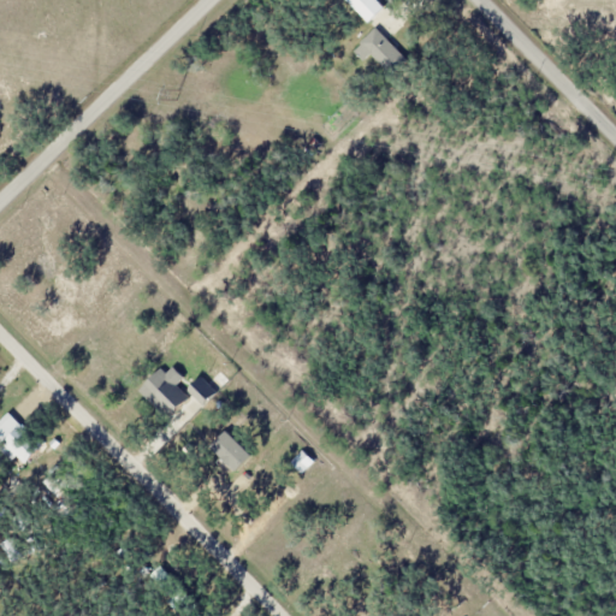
[(348,0),(378,0),(384,6),(368,21),(348,0)]
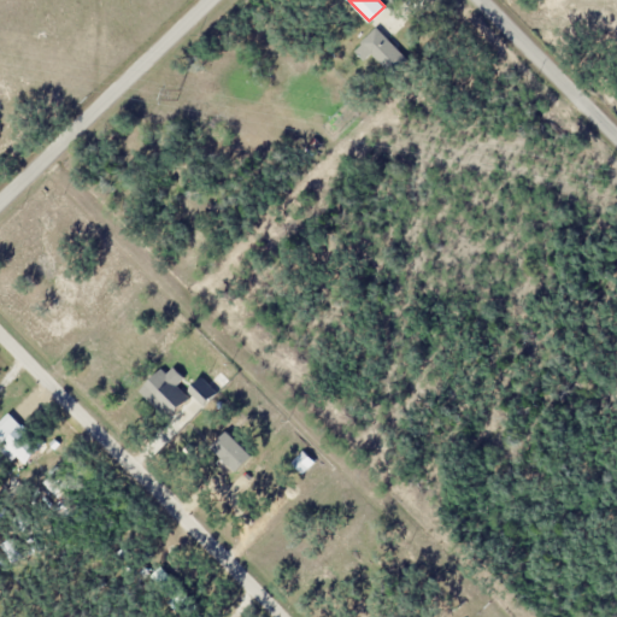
[(350,46),(374,24),(400,53),(382,69),(371,54),(363,62),(350,46)]
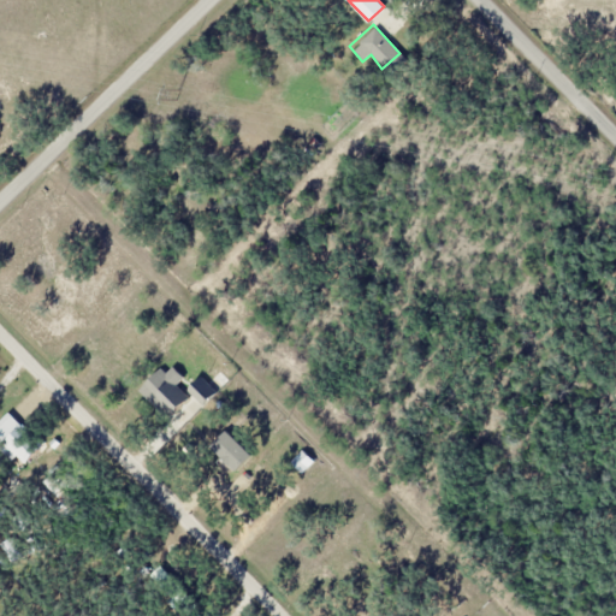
[(140,389),(169,419),(189,397),(176,385),(183,378),(176,371),(170,377),(161,367),(140,389)]
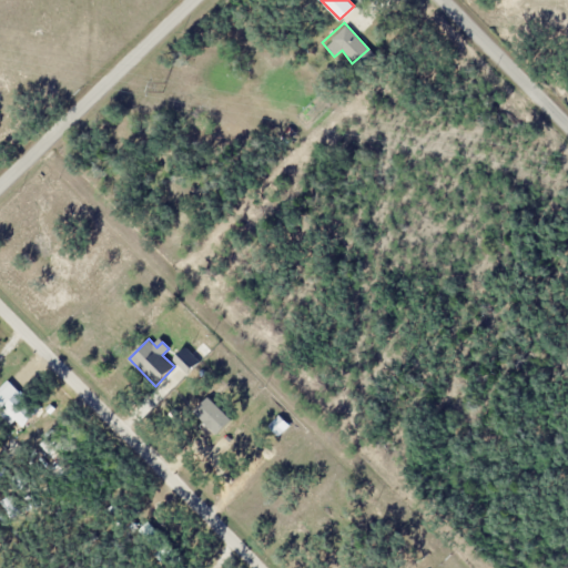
[(186,373),(199,362),(186,347),(173,357),(186,373)]
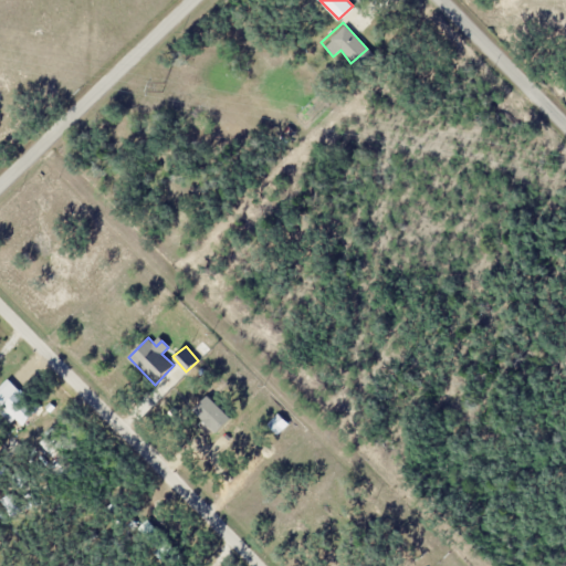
[(0,406),(2,405),(21,426),(39,409),(9,377),(0,385),(0,406)]
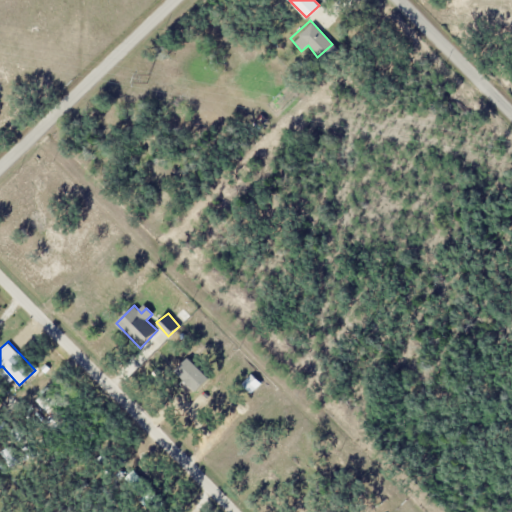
[(252,394),(261,383),(251,374),(242,385),(252,394)]
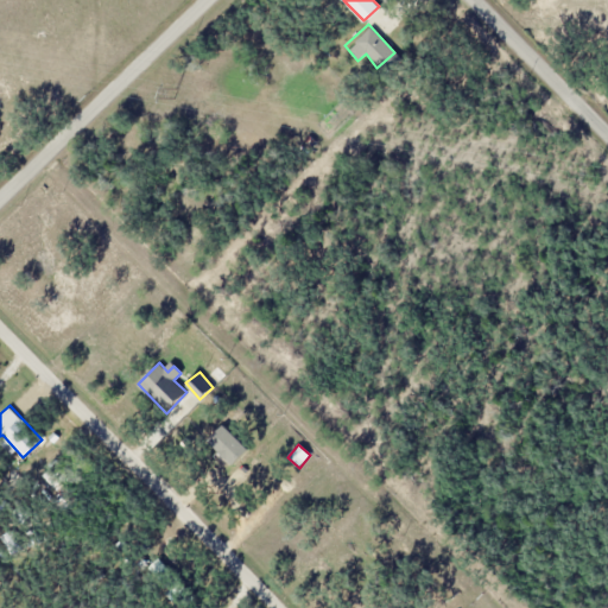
[(16,553),(23,546),(10,531),(1,539),(16,553)]
